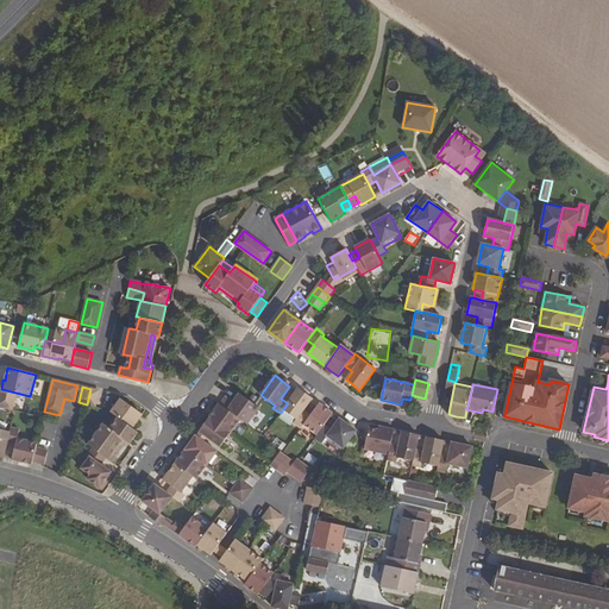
[(303,425),(311,415),(303,410),(312,399),(299,388),(288,403),(283,409),(297,420),(294,422),(301,428),(303,425)]
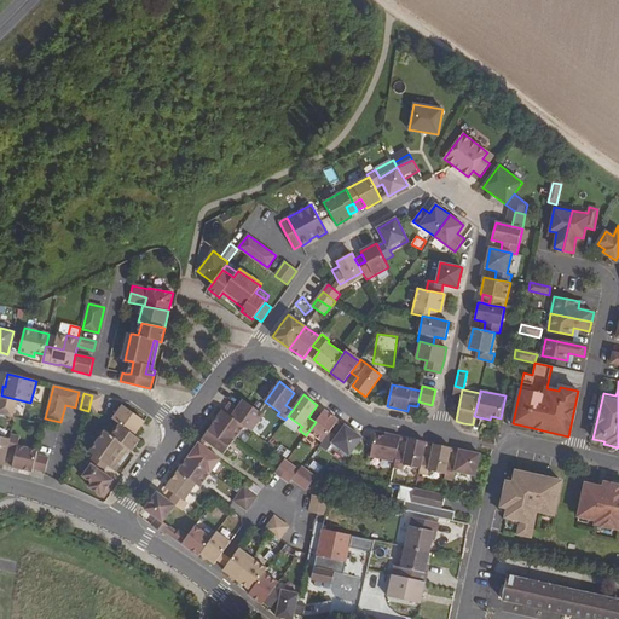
[(0,404),(15,408),(16,399),(1,395),(0,398),(0,404)]
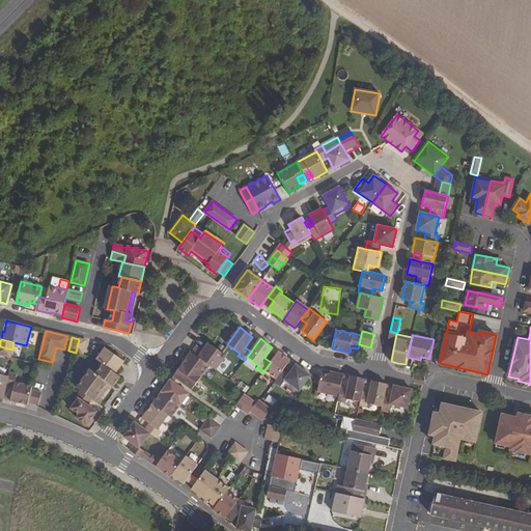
[(83,354),(86,340),(79,339),(76,353),(83,354)]
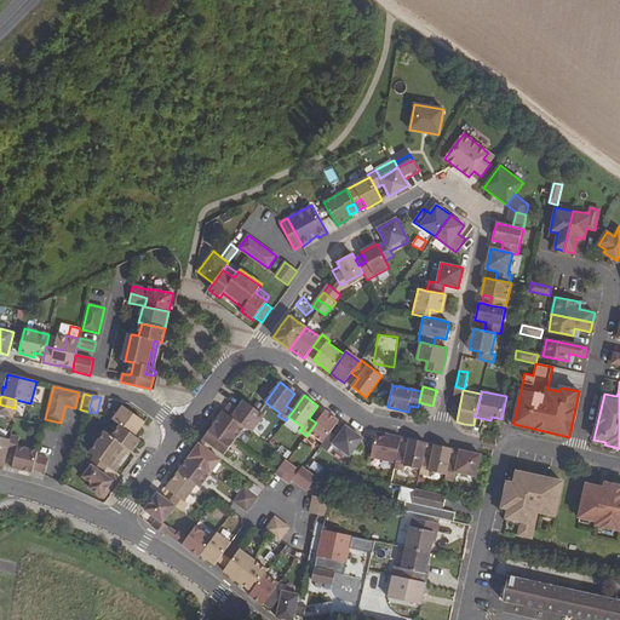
[(264,415),(258,411),(244,401),(237,409),(230,405),(224,412),(245,426),(252,432),(264,415)]
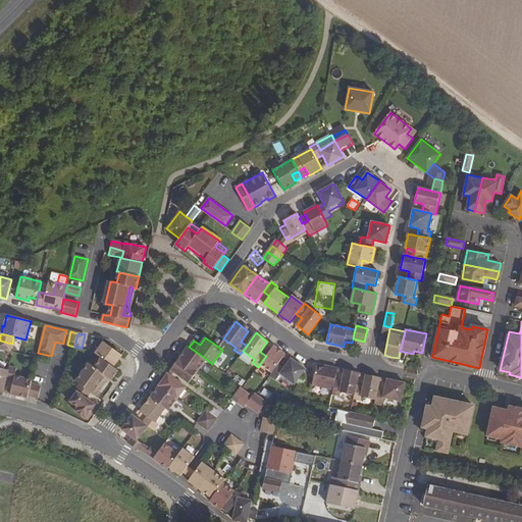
[(0,341),(0,349),(10,351),(12,344),(0,341)]
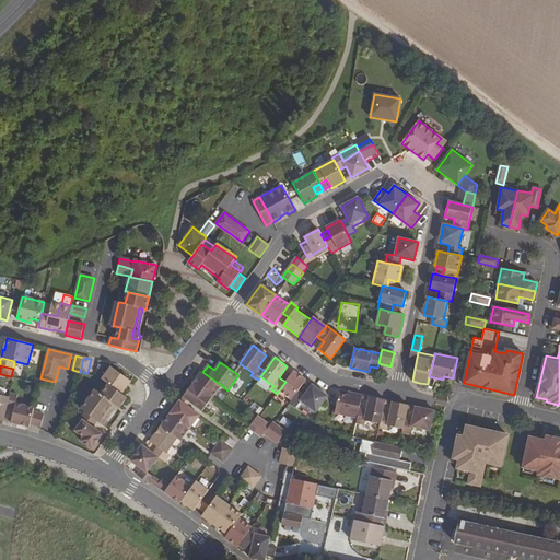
[(135,383),(115,369),(105,382),(111,385),(112,386),(125,396),(135,383)]
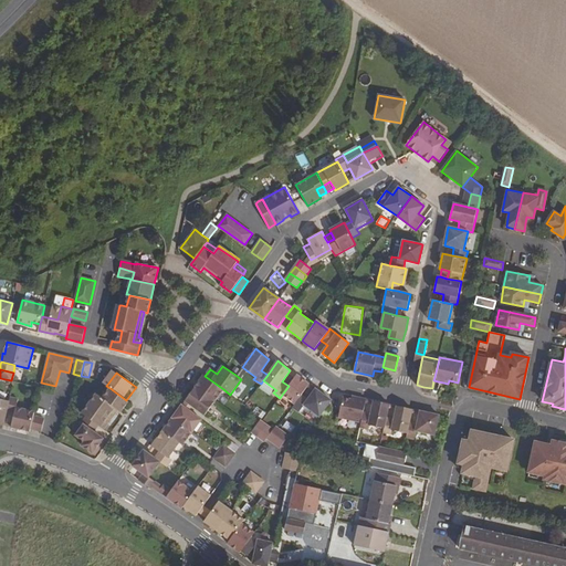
[(215,402),(223,389),(205,376),(203,375),(195,388),(215,402)]
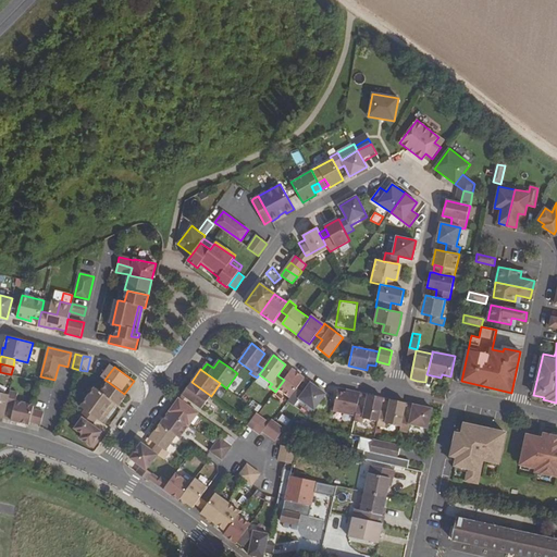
[(296,390),(305,379),(298,373),(292,369),(284,380),(277,388),(291,397),(296,390)]
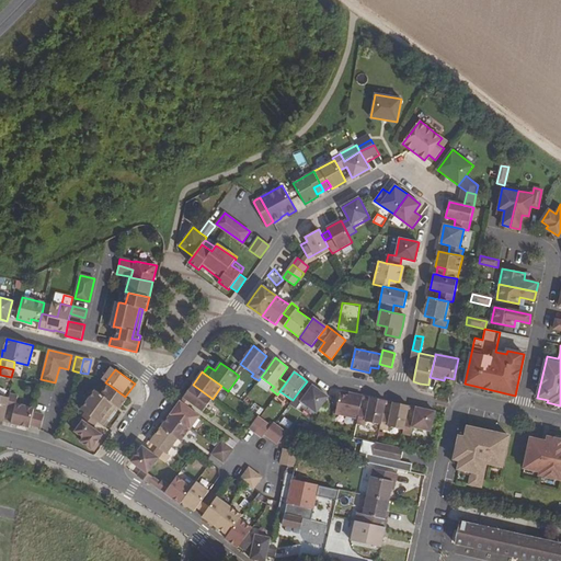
[(203,412),(213,399),(193,385),(183,398),(184,398),(191,402),(203,412)]
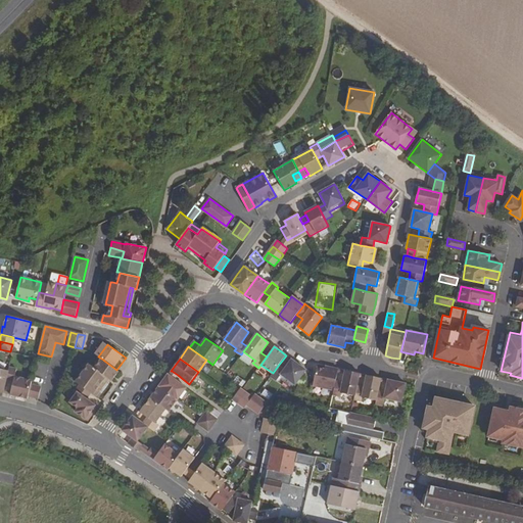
[(293,388),(306,370),(291,360),(284,370),(278,366),(273,373),(271,376),(276,380),(278,377),(293,388)]
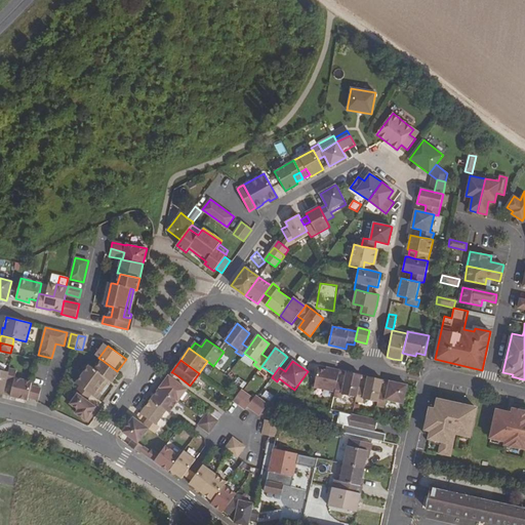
[(94,395),(107,378),(110,380),(112,382),(119,372),(118,372),(105,362),(98,371),(97,370),(92,367),(79,386),(83,389),(91,395),(98,400),(99,399),(94,395)]
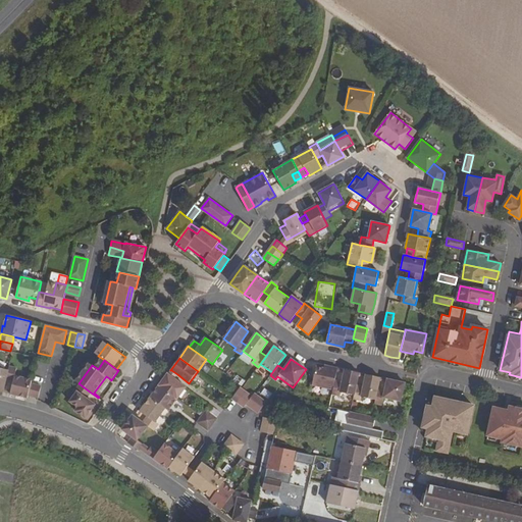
[(79,383),(92,365),(91,364),(77,382),(79,383)]
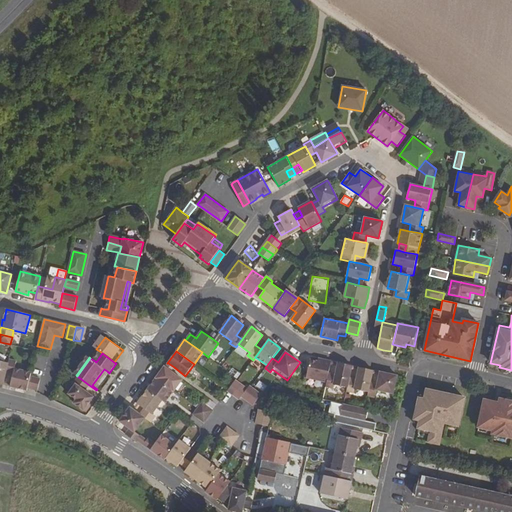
[(328,373),(331,361),(318,358),(318,361),(310,360),(306,378),(326,383),(328,373)]
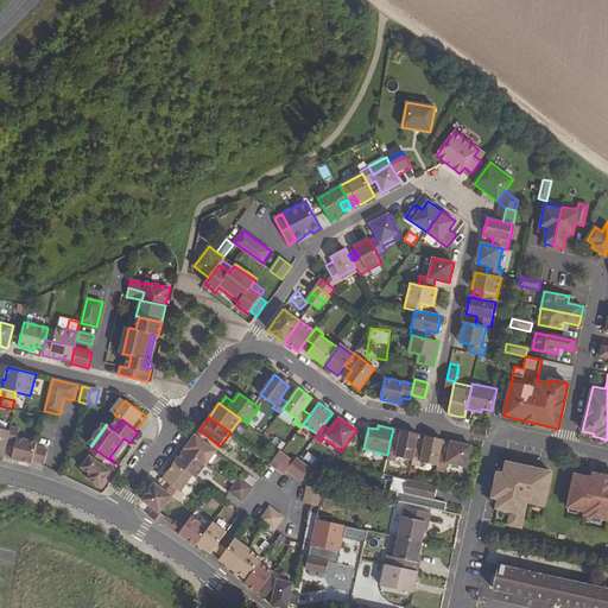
[(35,454),(36,448),(37,443),(18,438),(20,429),(11,426),(10,431),(7,443),(16,444),(12,458),(21,461),(32,463),(32,461),(35,454)]
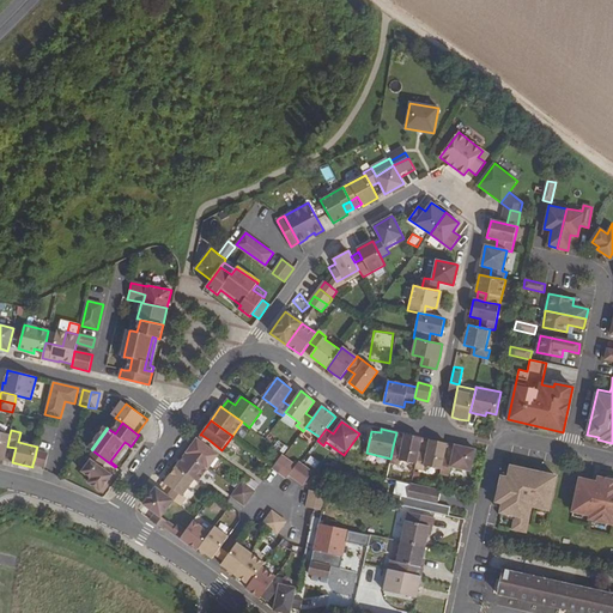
[(0,459),(4,461),(7,447),(10,435),(0,432),(0,459)]
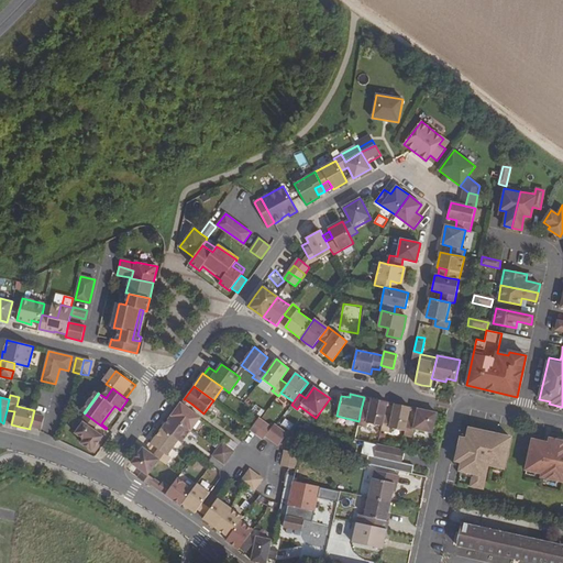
[(191,404),(185,399),(181,404),(188,408),(191,404)]
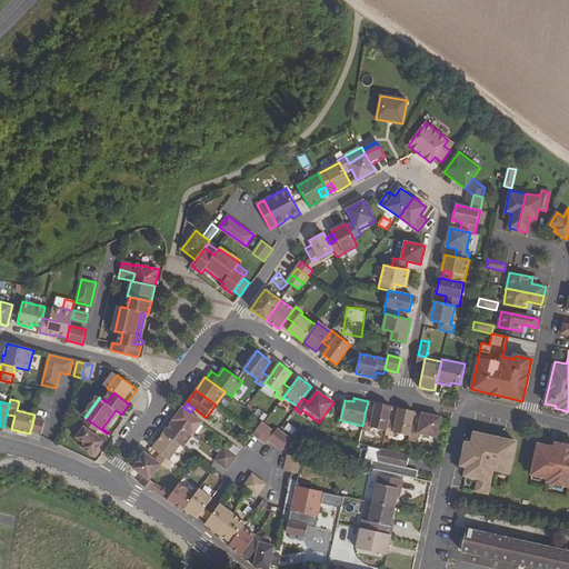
[(388,420),(391,407),(376,403),(372,417),(365,415),(362,426),(362,429),(369,431),(371,422),(387,427),(388,420)]
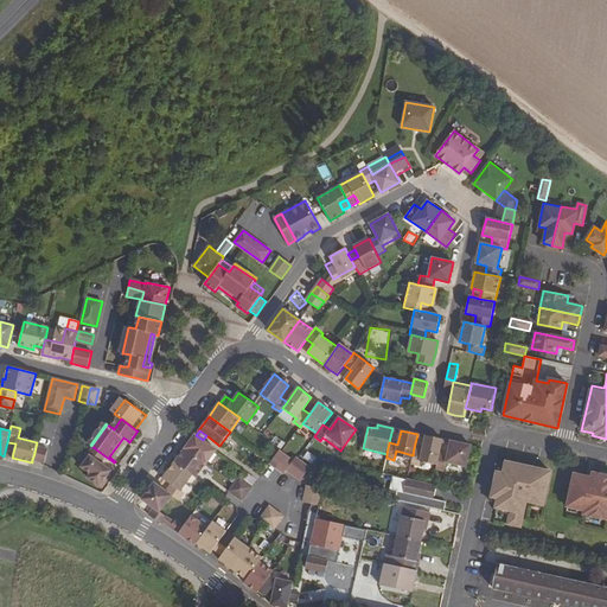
[(206,464),(216,451),(203,440),(196,435),(195,434),(185,448),(206,464)]
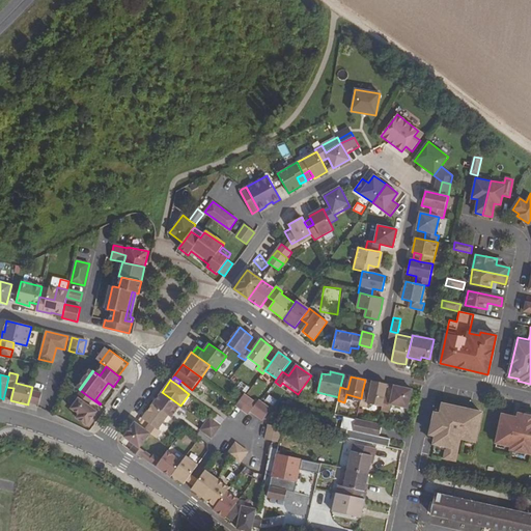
[(384,397),(387,385),(372,381),(369,394),(362,392),(360,406),(366,407),(368,399),(383,402),(384,397)]
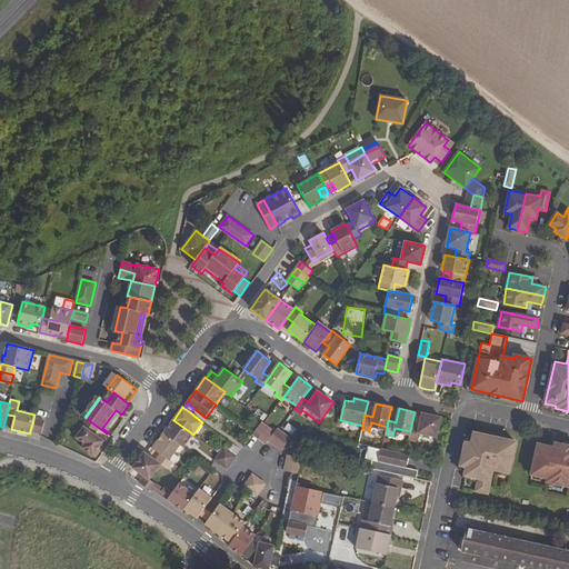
[(108,427),(119,412),(116,410),(102,428),(108,432),(111,429),(108,427)]
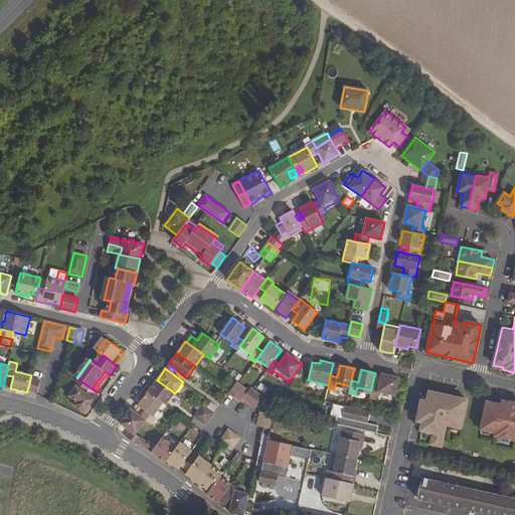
[(395,395),(399,378),(396,377),(382,374),(379,386),(372,385),(371,390),(370,397),(376,399),(378,391),(395,395)]
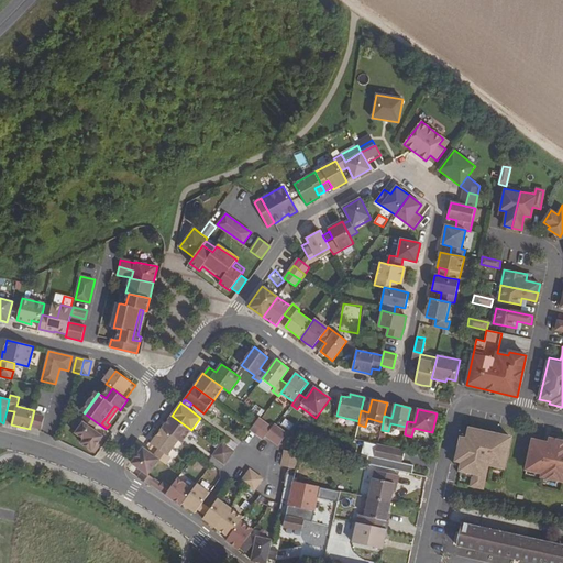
[(181,443),(191,430),(172,416),(163,428),(178,440),(181,443)]
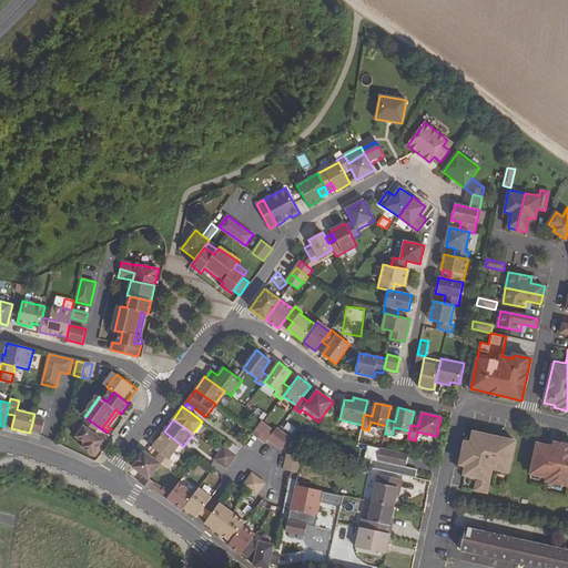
[(92,456),(102,442),(93,435),(99,427),(90,421),(84,428),(87,429),(79,440),(88,447),(84,452),(92,456)]
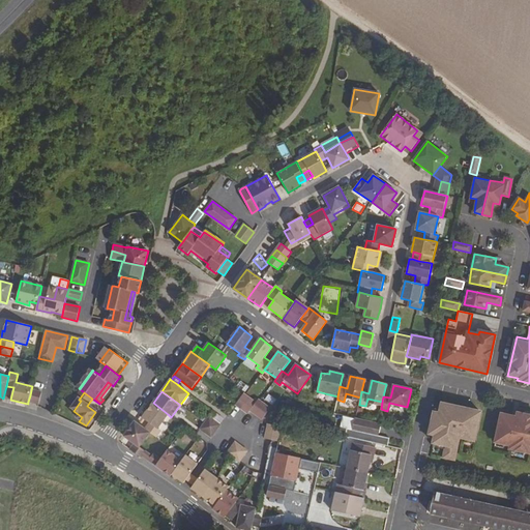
[(241,409),(249,398),(245,395),(243,393),(236,404),(235,405),(241,409)]
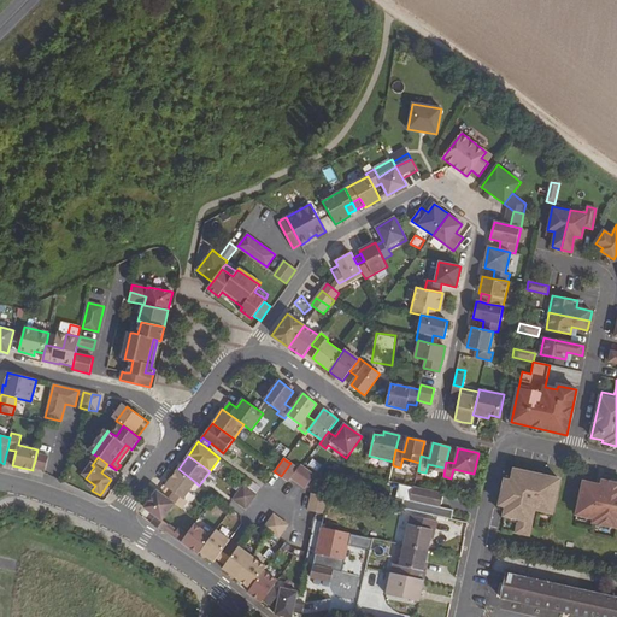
[(45,470),(47,463),(35,460),(33,468),(45,470)]
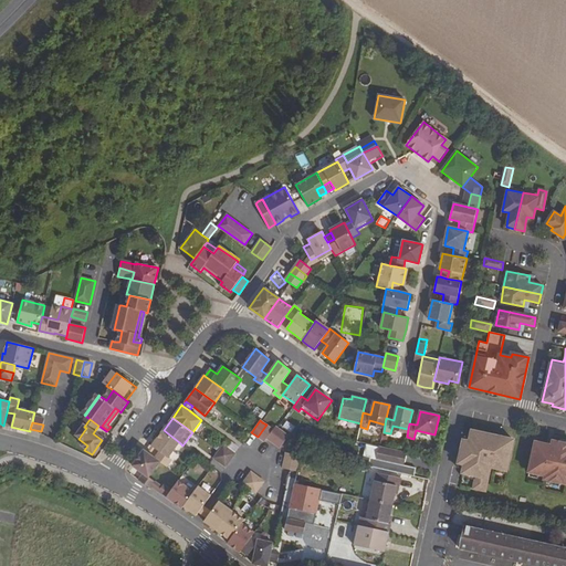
[(266,439),(273,430),(266,425),(258,437),(264,442),(266,439)]
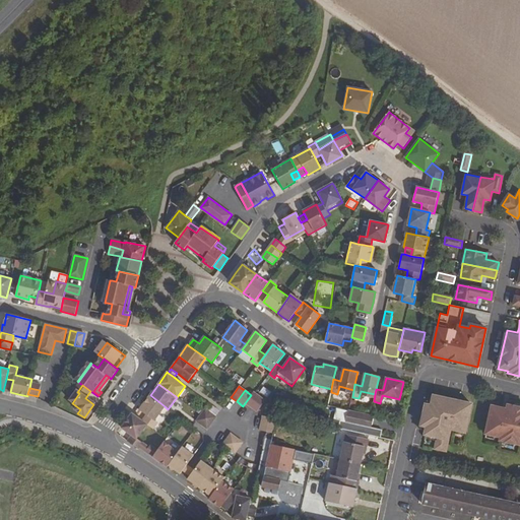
[(251,407),(259,396),(255,393),(253,392),(251,395),(245,403),(251,406),(251,407)]
